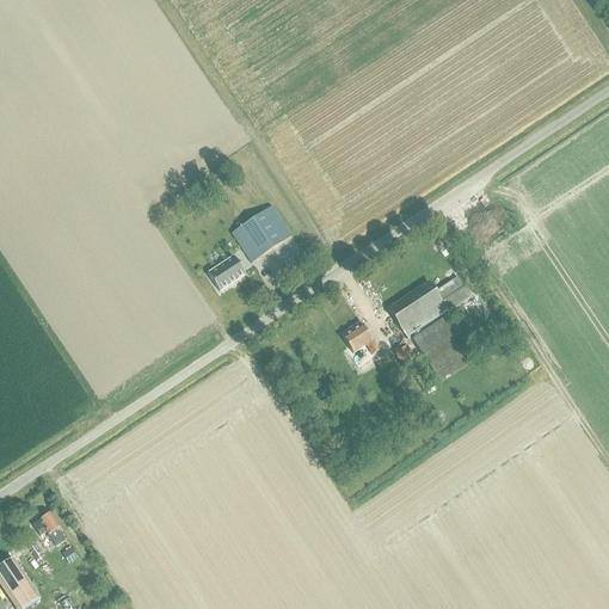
[(229,231),(250,262),(290,235),(271,204),(229,231)]
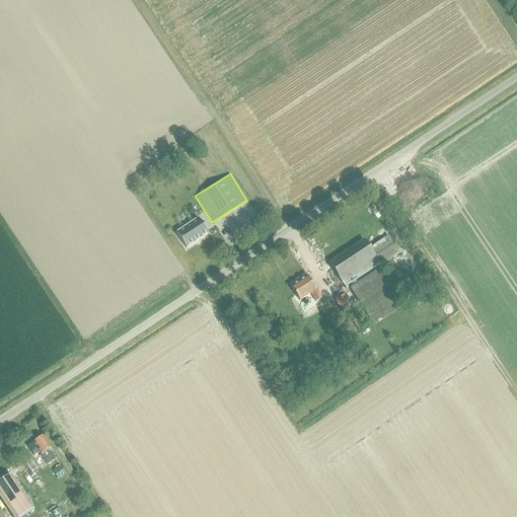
[(196,217),(174,231),(183,246),(206,232),(196,217)]
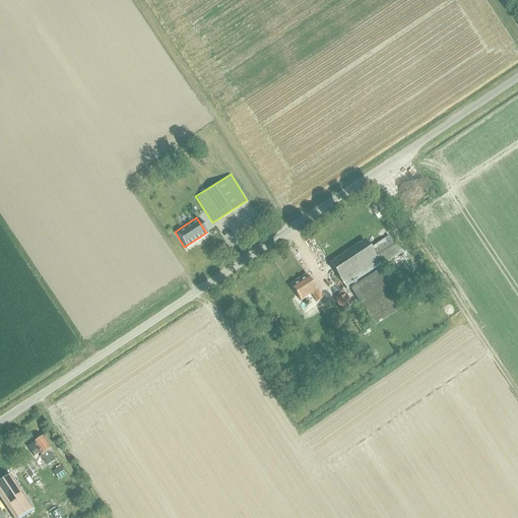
[(327,262),(344,287),(346,285),(370,320),(401,299),(379,264),(398,252),(387,235),(368,248),(363,239),(327,262)]
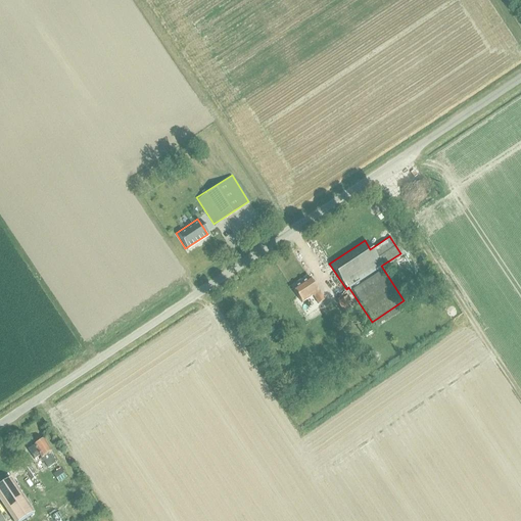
[(291,288),(299,301),(311,294),(316,302),(322,298),(308,277),(291,288)]
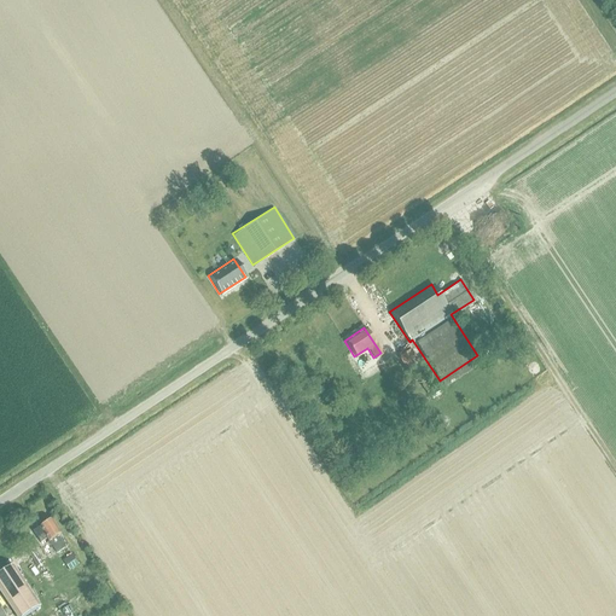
[(397,356),(405,367),(414,360),(408,349),(397,356)]
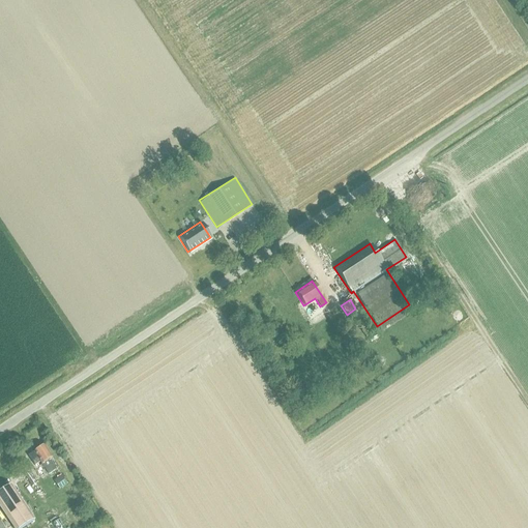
[(40,444),(26,453),(33,464),(38,460),(47,472),(56,466),(50,457),(49,458),(40,444)]
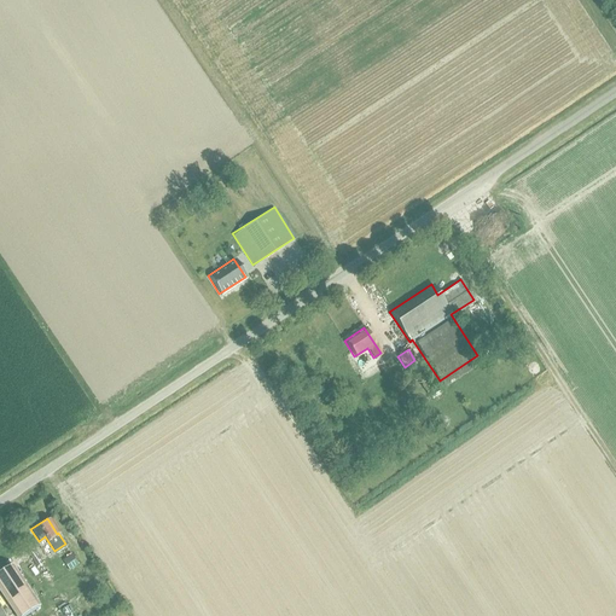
[(33,548),(27,552),(35,565),(40,562),(33,548)]
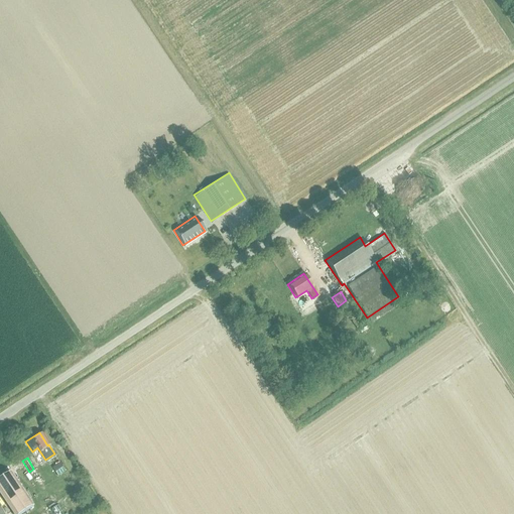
[(54,461),(56,472),(66,469),(62,459),(54,461)]
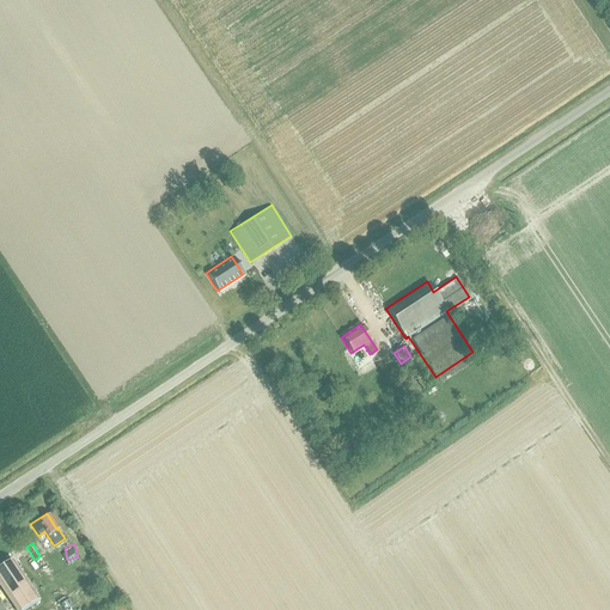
[(0,586),(14,609),(20,609),(37,599),(10,559),(0,565),(0,586)]
